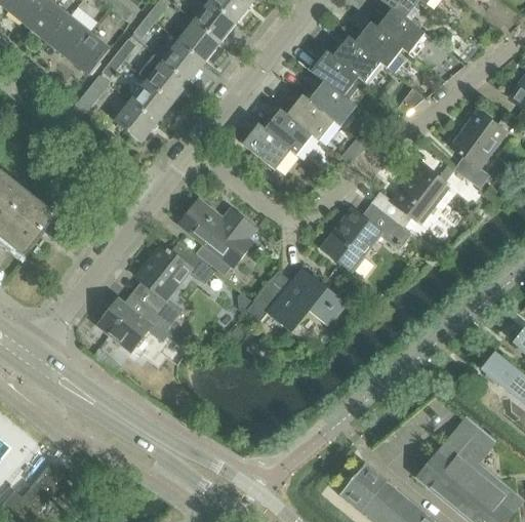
[(0,0),(0,3),(9,10),(16,0),(0,0)]
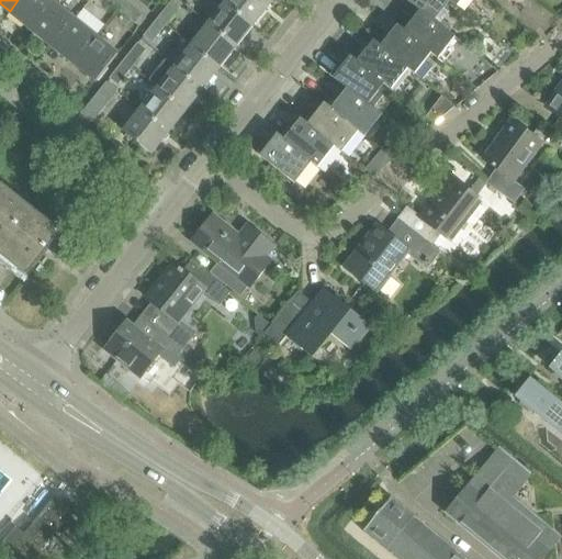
[(18,0),(10,11),(31,29),(54,0),(18,0)]
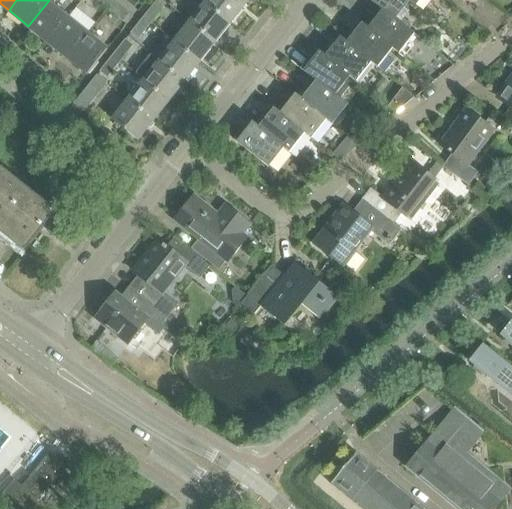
[(28,26),(48,41),(69,15),(49,0),(28,26)]
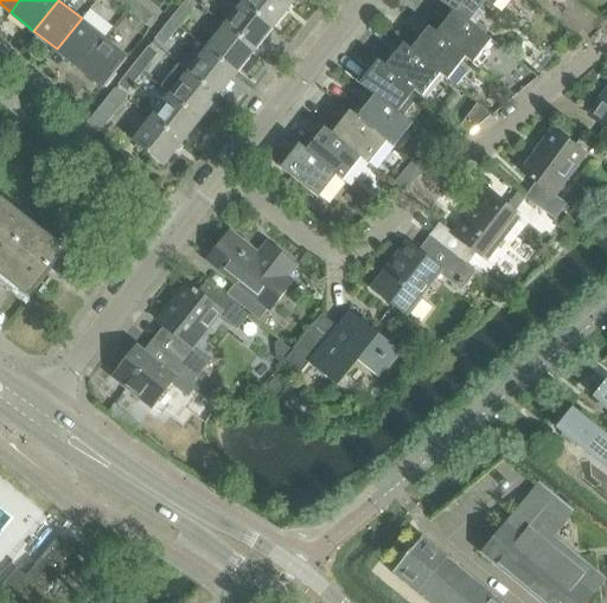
[(152,14),(134,0),(127,8),(145,24),(152,14)]
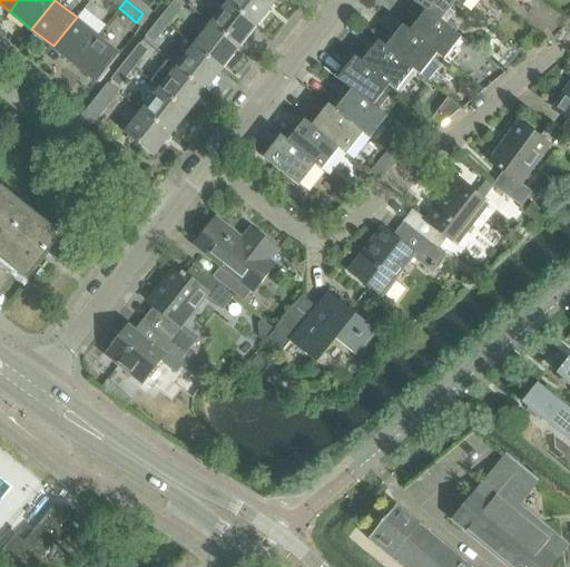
[(172,0),(159,16),(168,22),(183,5),(177,0),(172,0)]
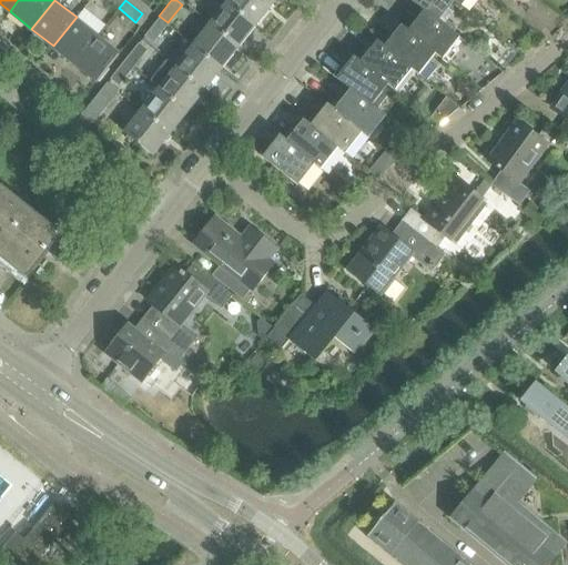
[(227,0),(210,21),(240,44),(256,23),(227,0)]
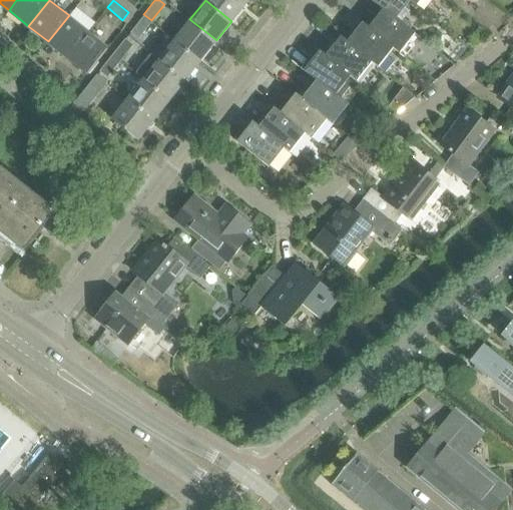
[(205,0),(231,21),(247,1),(246,0),(205,0)]
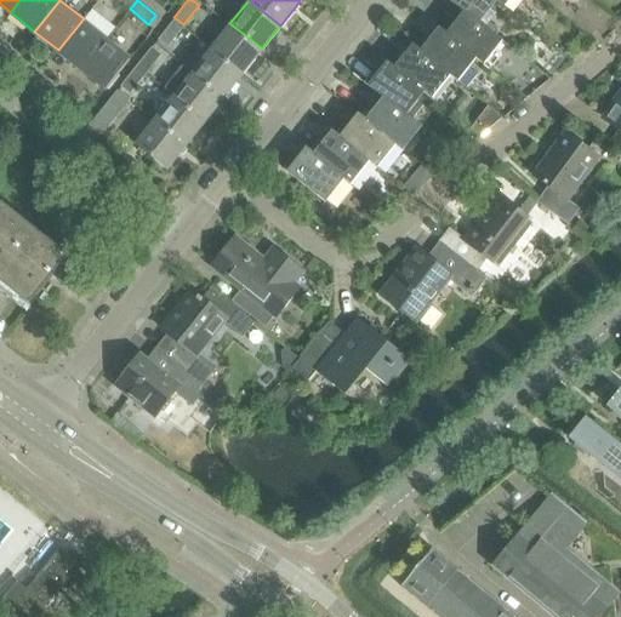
[(456,0),(465,7),(480,20),(480,18),(495,0),(456,0)]
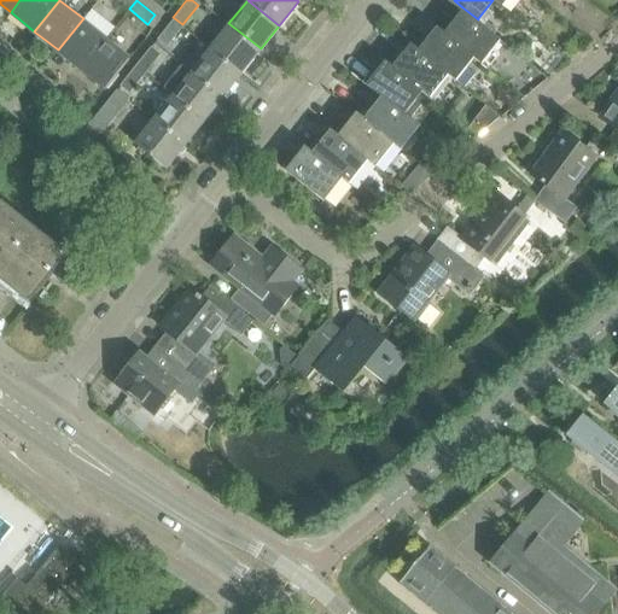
[(501,36),(478,18),(478,19),(462,7),(444,30),(476,54),(483,60),(501,36)]
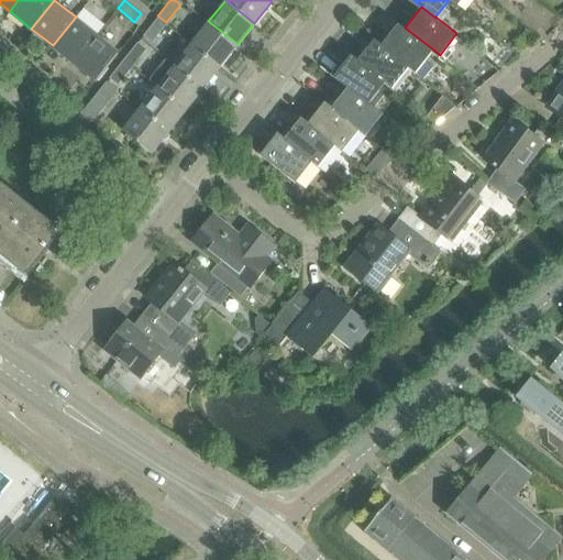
[(141,13),(134,22),(139,24),(144,17),(141,13)]
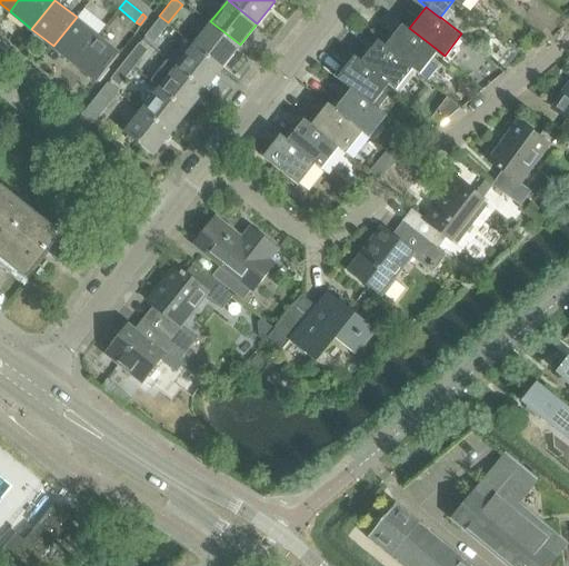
[(153,40),(168,22),(159,16),(145,33),(153,40)]
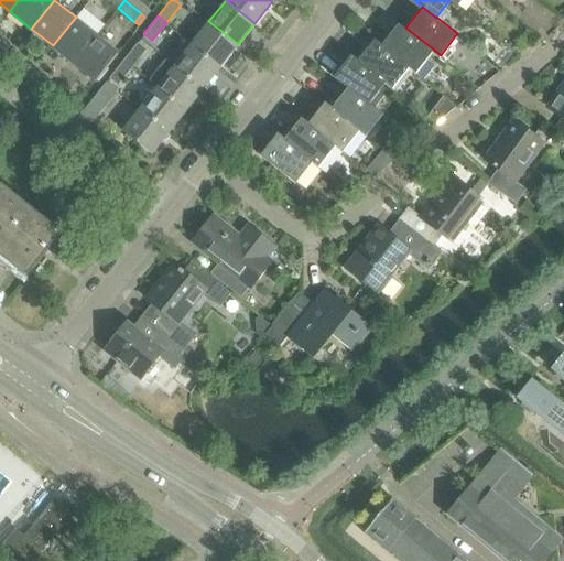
[(53,45),(74,63),(97,33),(76,17),(53,45)]
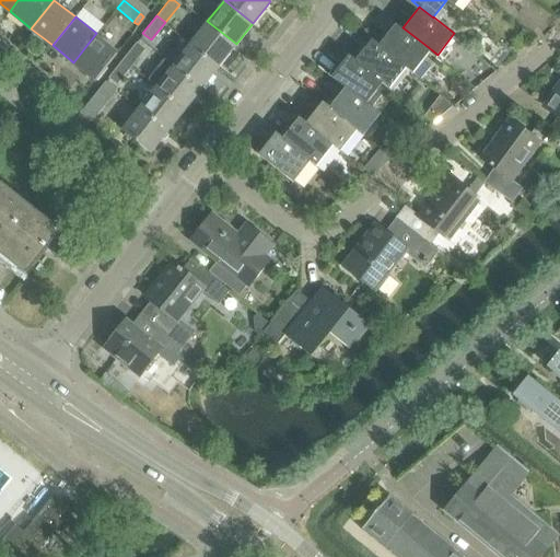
[(207,21),(190,42),(219,66),(236,44),(207,21)]
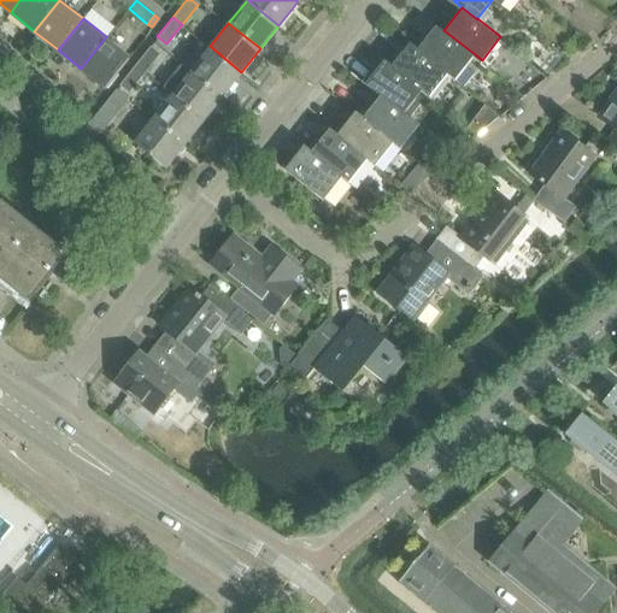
[(457,78),(475,54),(444,30),(435,24),(418,47),(448,71),(457,78)]
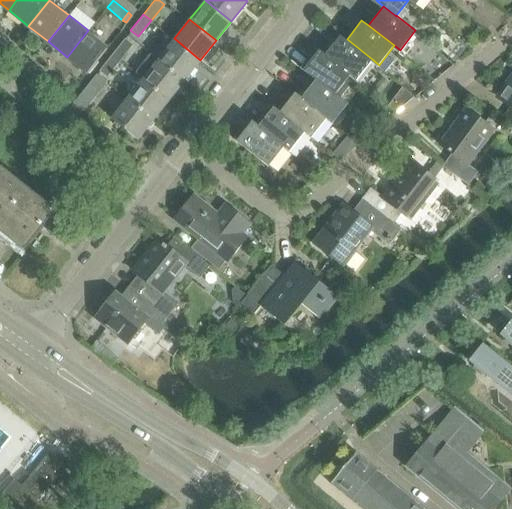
[(109,46),(88,30),(67,57),(88,73),(109,46)]
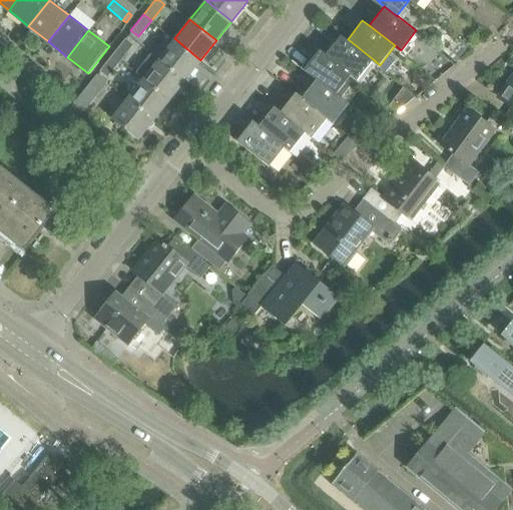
[(358,78),(373,59),(348,39),(347,40),(341,35),(326,53),(351,73),(358,78)]
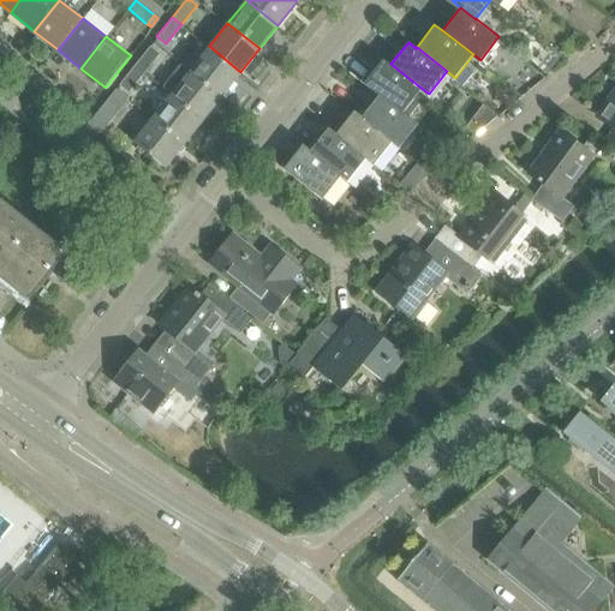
[(150,43),(135,63),(144,71),(160,51),(150,43)]
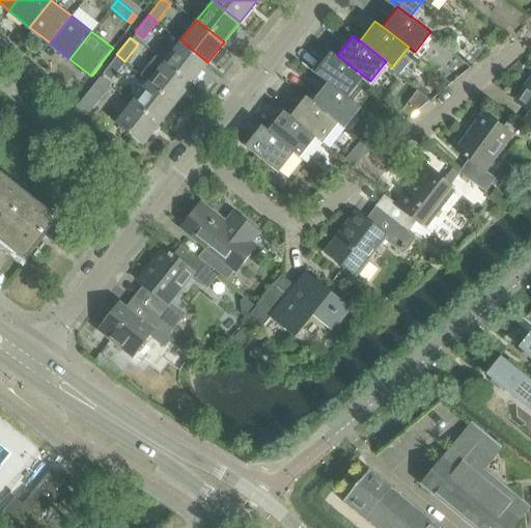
[(180,39),(164,60),(192,82),(207,62),(180,39)]
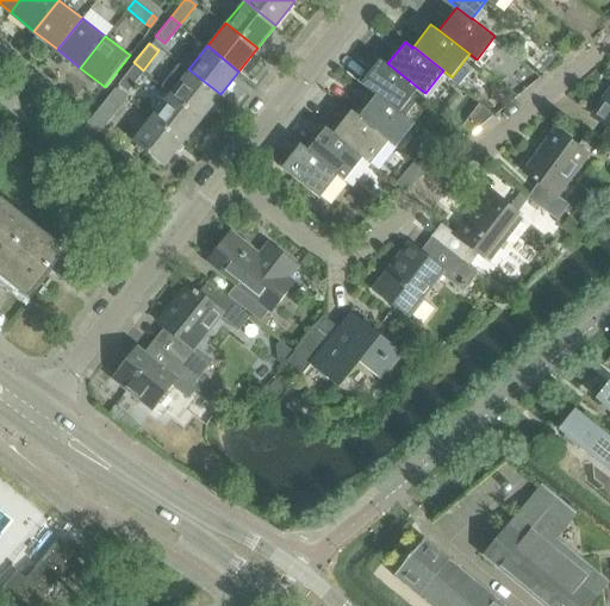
[(378,92),(377,92),(399,110),(399,108),(417,87),(387,63),(387,64),(380,58),(362,80),(378,92)]
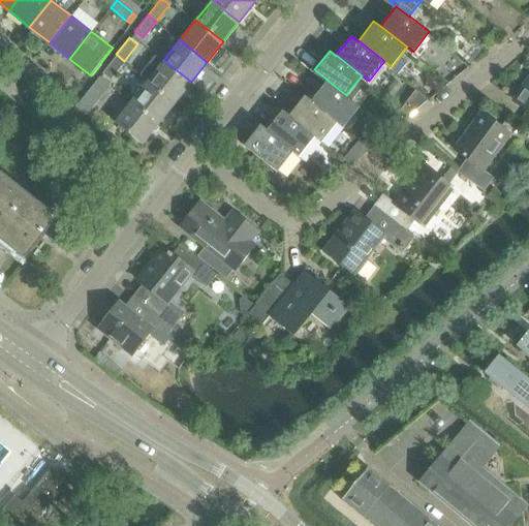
[(111,78),(124,61),(116,54),(102,71),(111,78)]
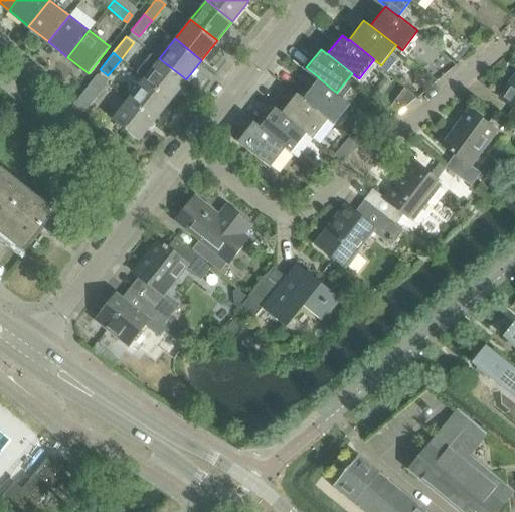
[(159,58),(144,77),(170,99),(186,79),(159,58)]
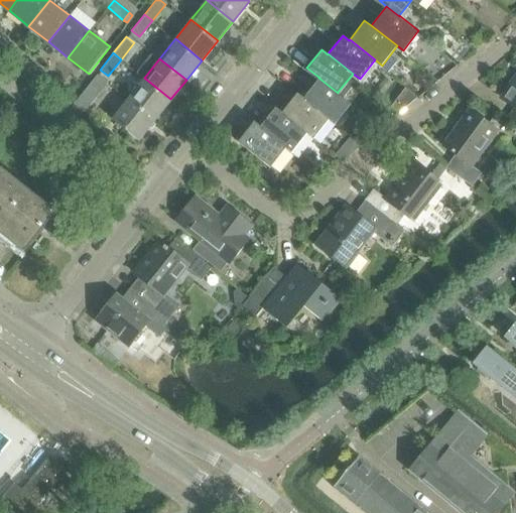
[(97,73),(74,102),(84,111),(107,81),(97,73)]
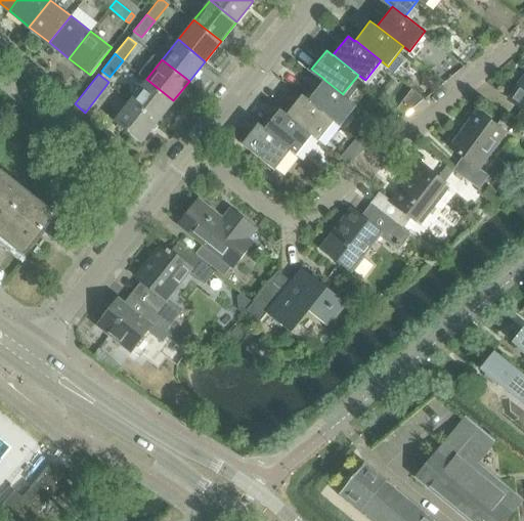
[(146,79),(130,98),(158,121),(173,100),(146,79)]
